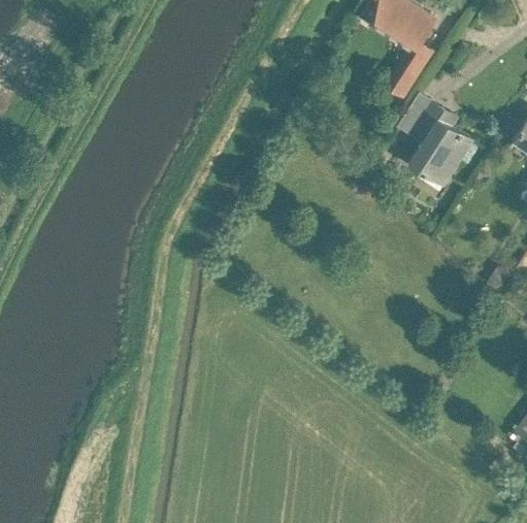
[(371,0),(369,4),(361,18),(415,53),(436,20),(406,0),(371,0)]
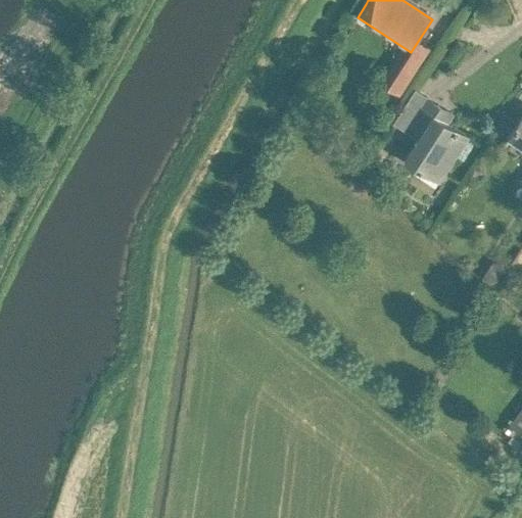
[(422,63),(410,54),(386,90),(399,98),(422,63)]
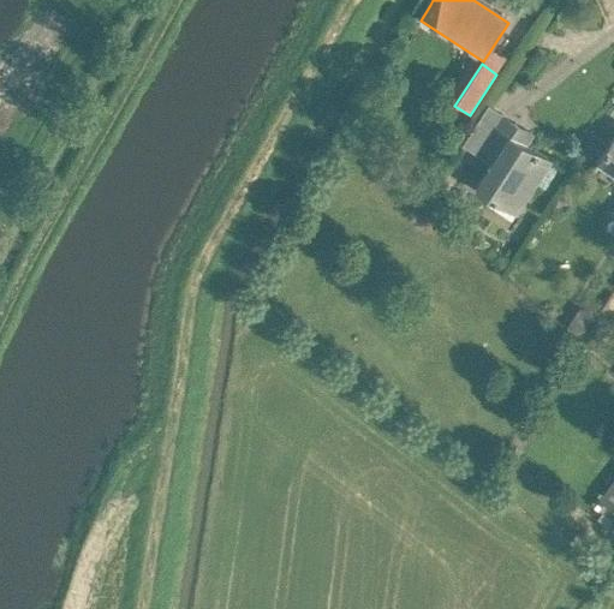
[(502,119),(477,156),(493,167),(477,191),(518,218),(552,165),(512,139),(519,129),(502,119)]
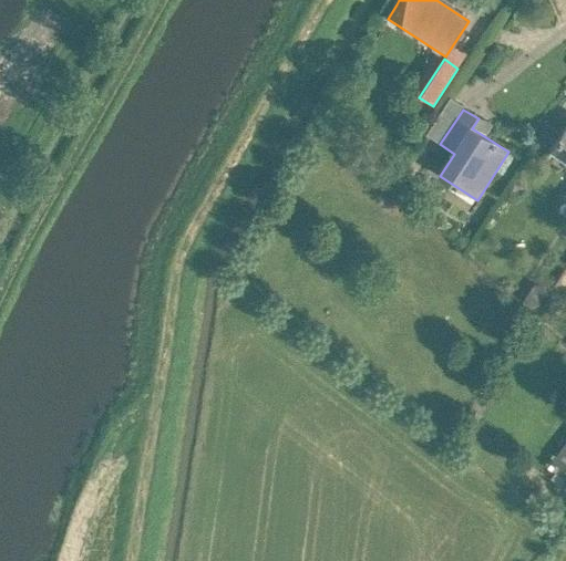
[(565,132),(558,143),(557,143),(552,151),(565,158),(565,132)]
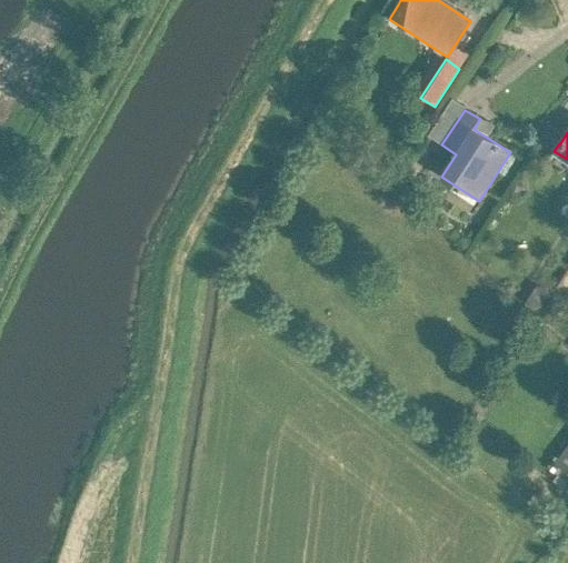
[(567,451),(552,472),(567,483),(567,451)]
